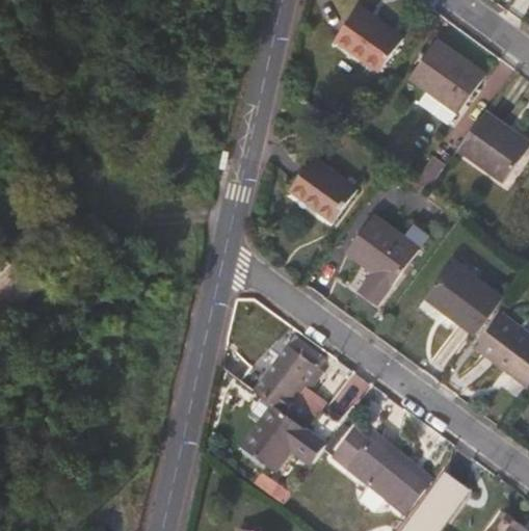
[(399,38),(356,6),(333,41),(376,71),(399,38)]
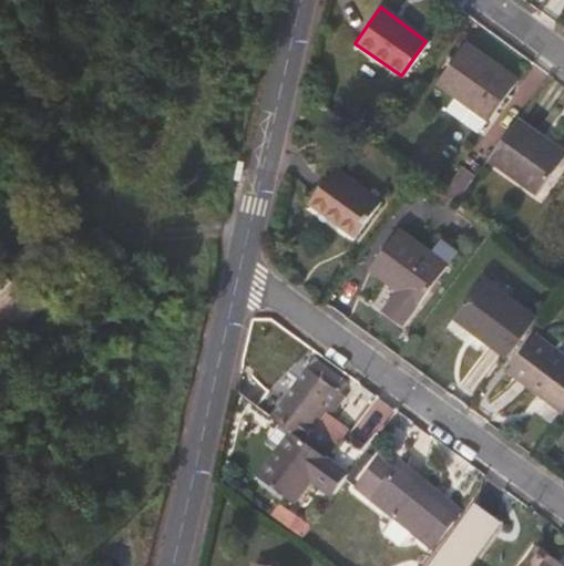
[(516,80),(463,41),(434,82),(454,98),(444,112),(474,134),(483,121),(488,121),(516,80)]
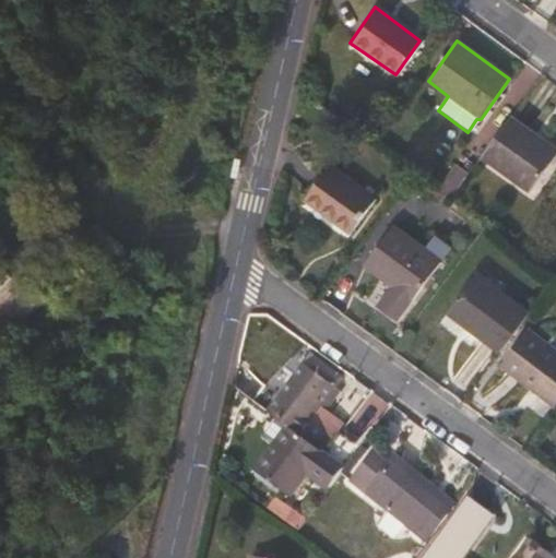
[(528,191),(555,153),(555,151),(508,115),(478,155),(528,191)]
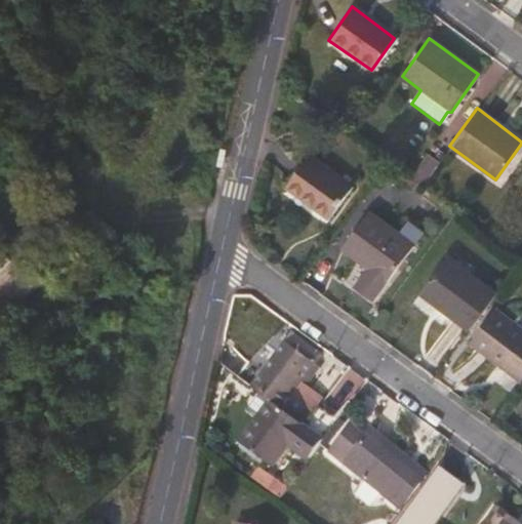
[(420,186),(438,161),(425,152),(407,175),(420,186)]
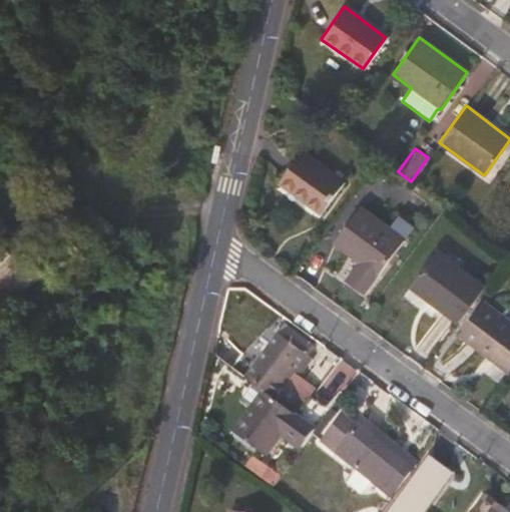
[(302,149),(277,181),(319,212),(342,180),(302,149)]
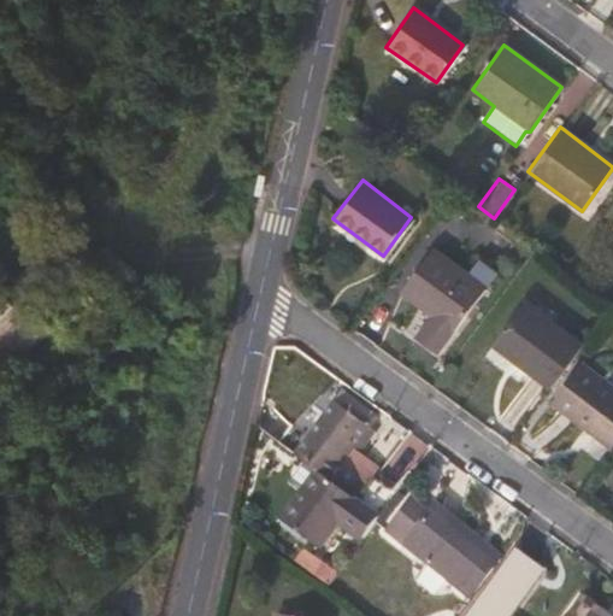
[(430,248),(396,292),(430,316),(413,340),(434,352),(449,330),(453,332),(484,288),(430,248)]
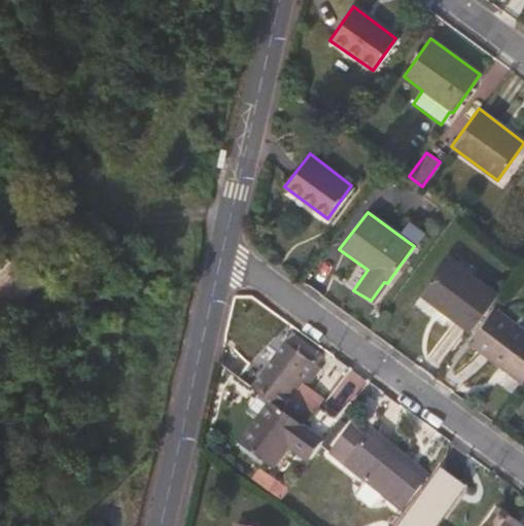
[(3,232),(0,234),(0,312),(42,277),(3,232)]
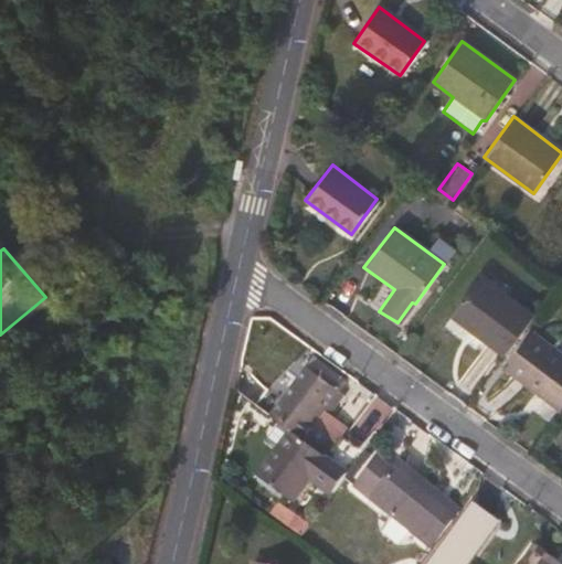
[(533,315),(479,275),(452,311),(488,338),(486,342),(504,354),(523,327),(533,315)]
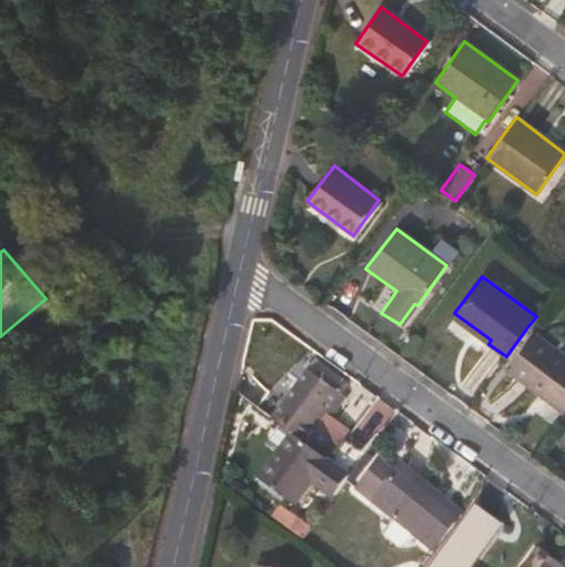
[(561,413),(564,406),(564,357),(526,328),(506,356),(498,366),(561,413)]
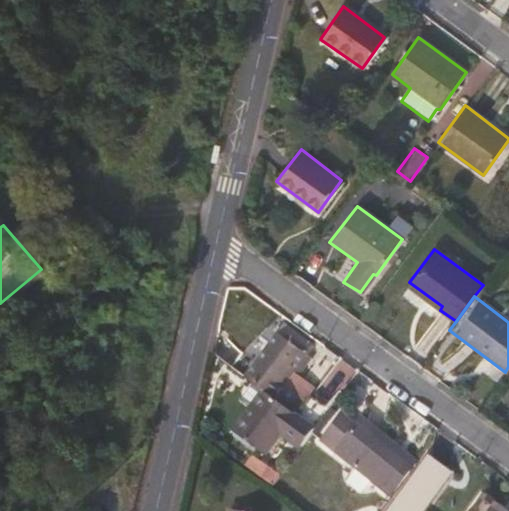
[(309,346),(280,325),(275,332),(304,354),(309,346)]
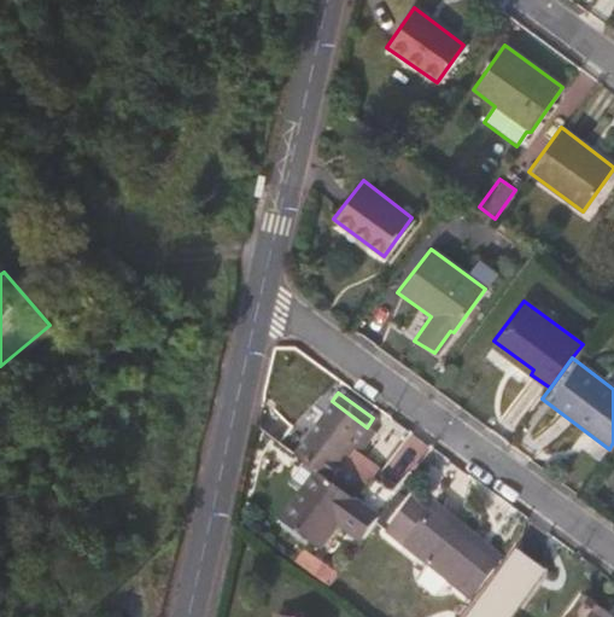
[(350,449),(367,428),(332,401),(293,455),(315,471),(327,479),(350,449)]
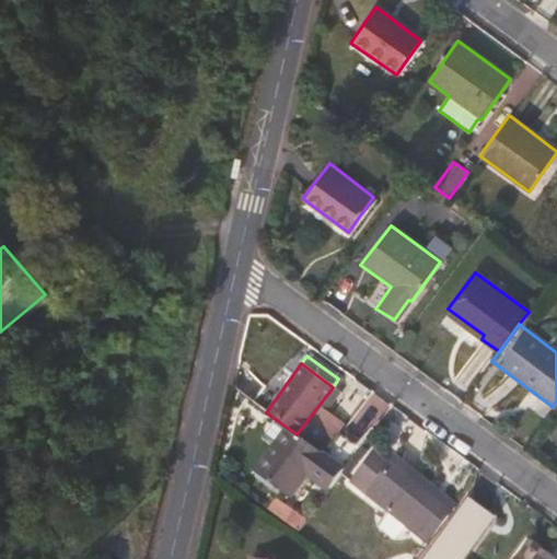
[(303,439),(324,411),(317,407),(297,434),(303,439)]
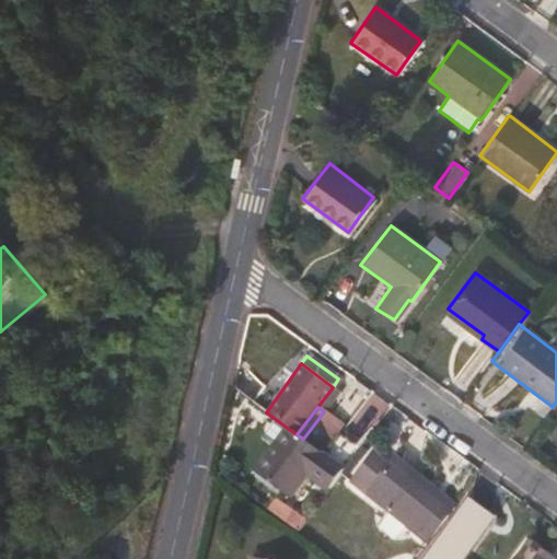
[(321,453),(338,429),(341,424),(324,411),(303,439),(297,434),(286,427),(253,470),(288,497),(305,474),(327,489),(343,468),(321,453)]
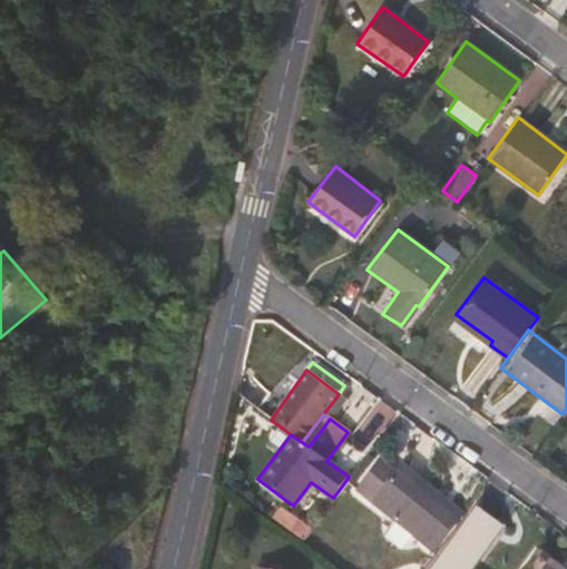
[(398,471),(372,503),(430,550),(457,517),(398,471)]
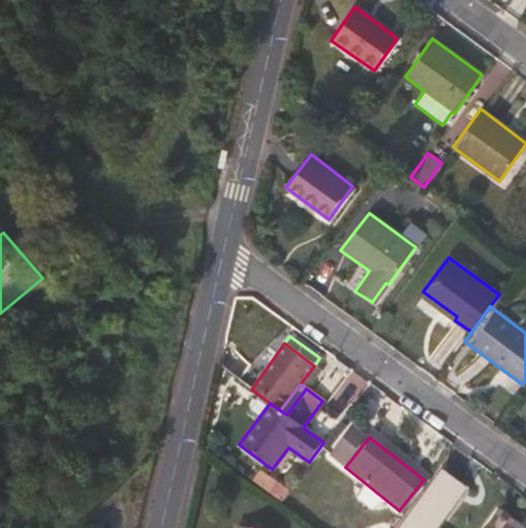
[(279,502),(288,489),(276,479),(266,492),(279,502)]
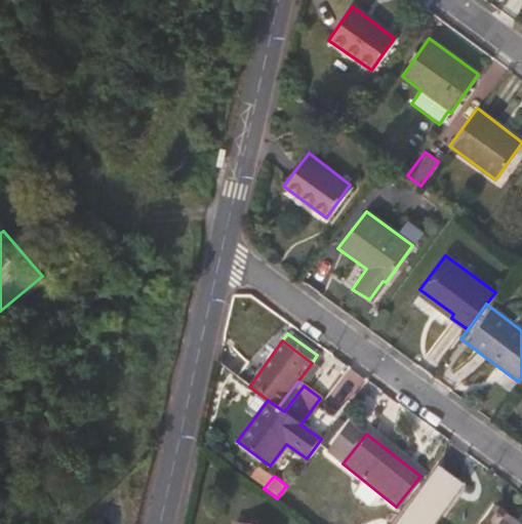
[(429,478),(407,507),(430,523),(444,523),(462,502),(429,478)]
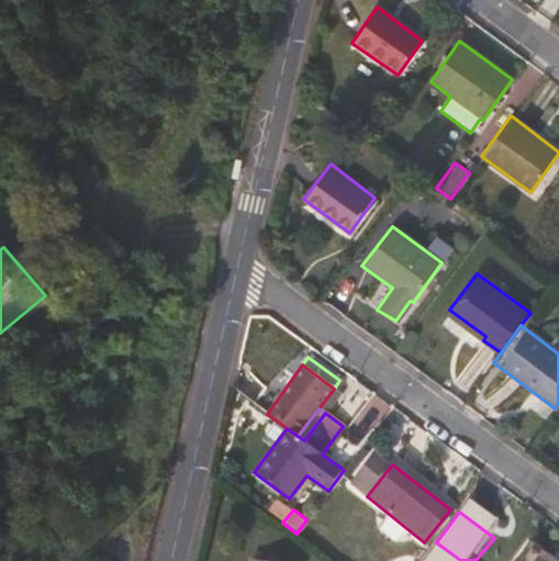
[(554,560),(557,558),(529,540),(526,545),(549,560),(554,560)]
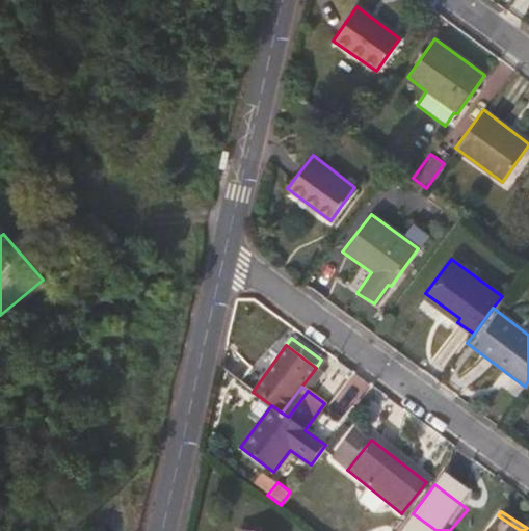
[(520,530),(498,515),(486,530),(520,530)]
